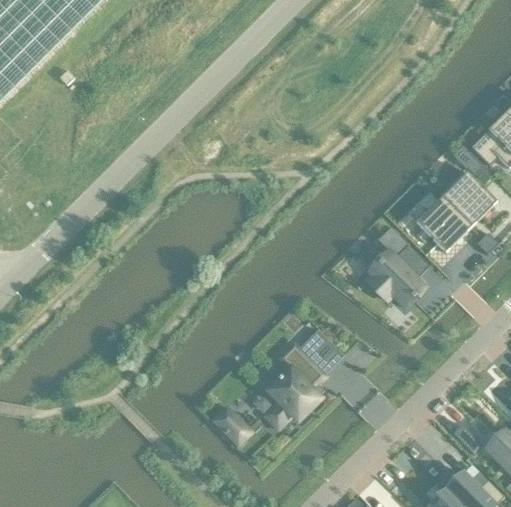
[(0,100),(100,0),(0,0),(0,100)]
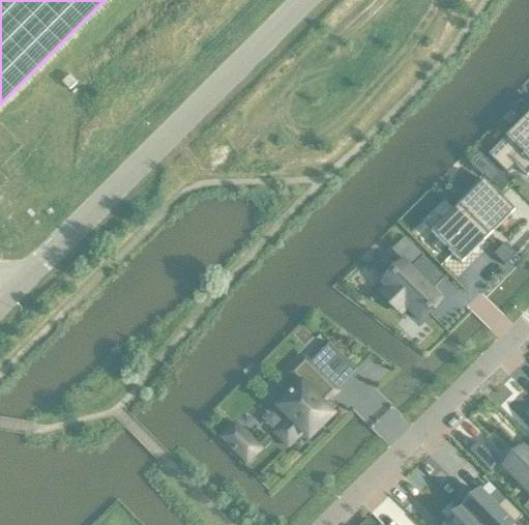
[(528,122),(522,116),(487,151),(505,170),(515,162),(526,173),(528,169),(528,122)]
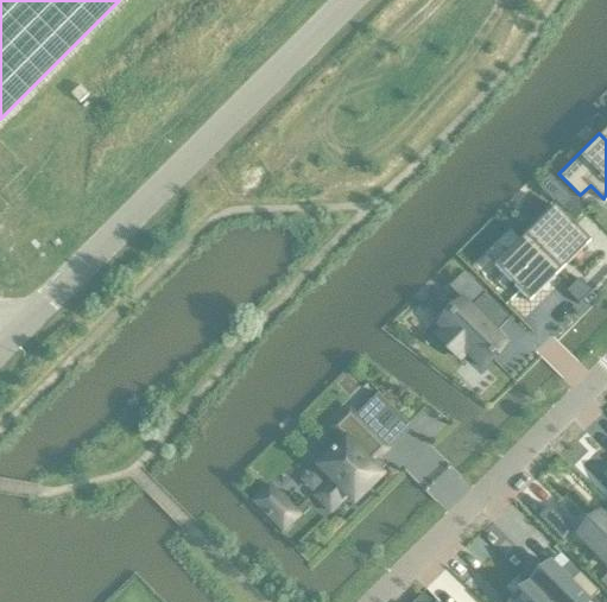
[(570,194),(561,203),(574,215),(582,206),(570,194)]
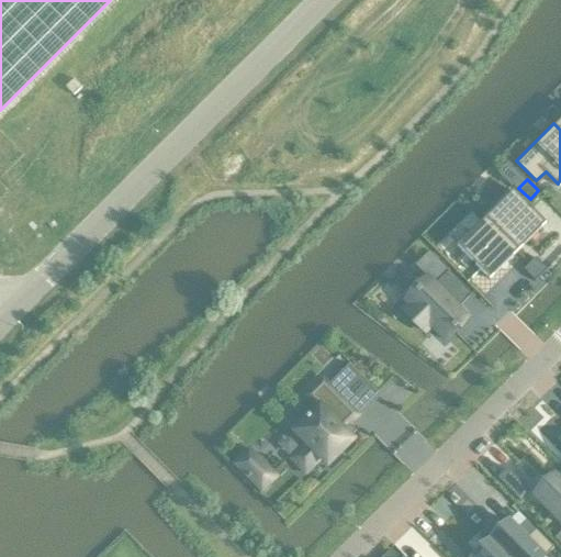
[(512,187),(483,214),(516,247),(545,220),(512,187)]
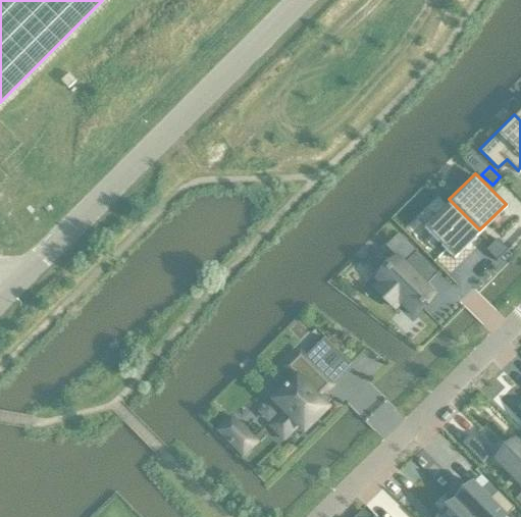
[(449,199),(423,225),(454,256),(479,229),(449,199)]
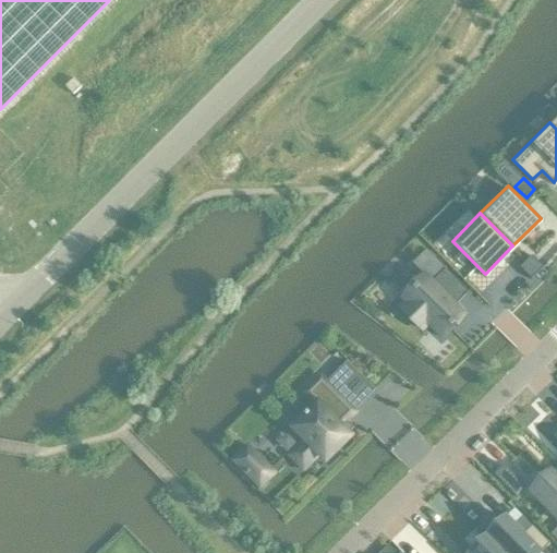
[(425,245),(411,260),(423,273),(430,279),(444,265),(425,245)]
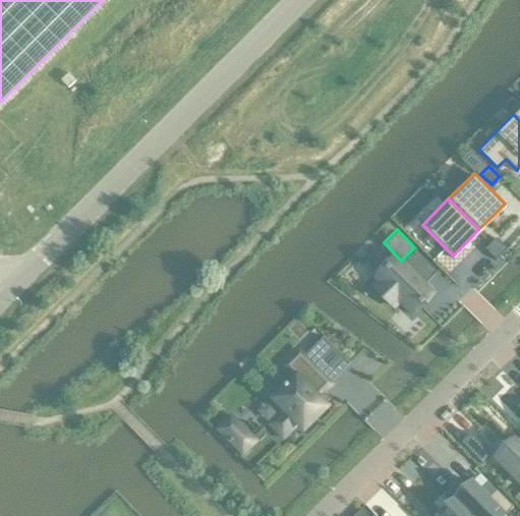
[(496,235),(489,240),(501,251),(506,246),(496,235)]
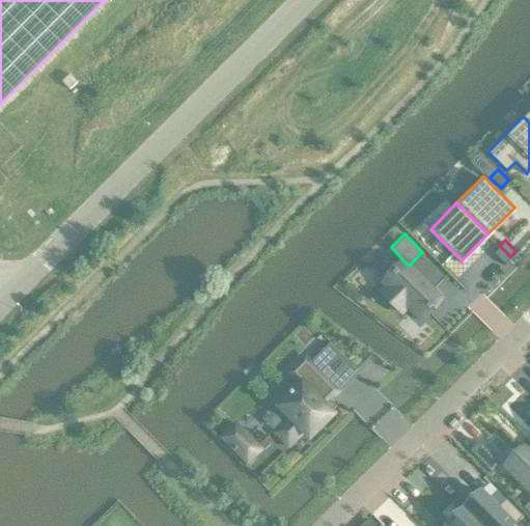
[(499,245),(493,251),(504,263),(510,256),(499,245)]
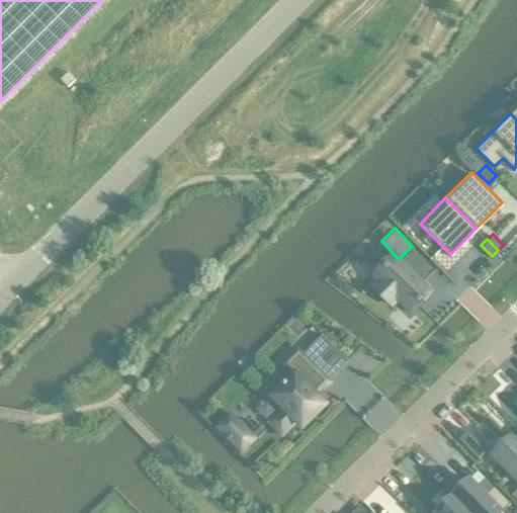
[(375,276),(370,281),(391,303),(396,296),(408,310),(429,288),(420,280),(433,267),(412,246),(399,259),(393,253),(372,273),(375,276)]
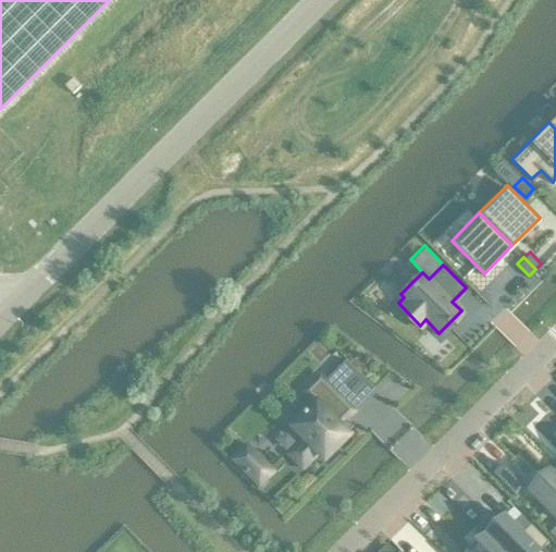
[(338,422),(354,407),(318,371),(301,388),(313,401),(306,408),(304,407),(301,411),(303,412),(291,424),(301,434),(286,451),(301,466),(317,450),(323,456),(348,431),(338,422)]
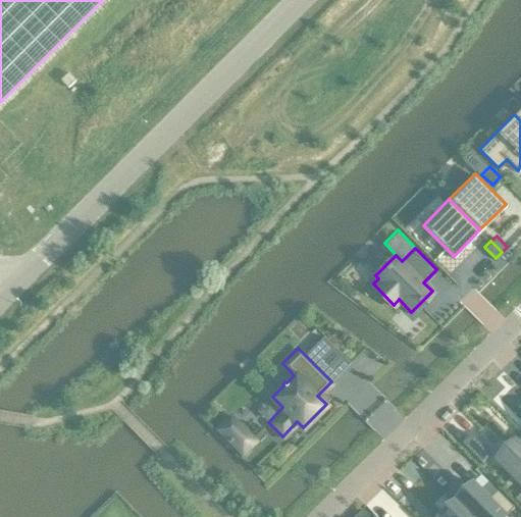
[(242,452),(256,438),(230,413),(216,426),(242,452)]
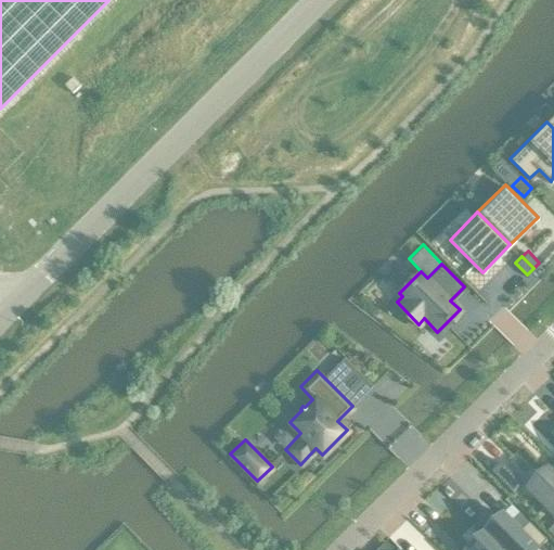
[(500,458),(490,468),(512,489),(522,480),(500,458)]
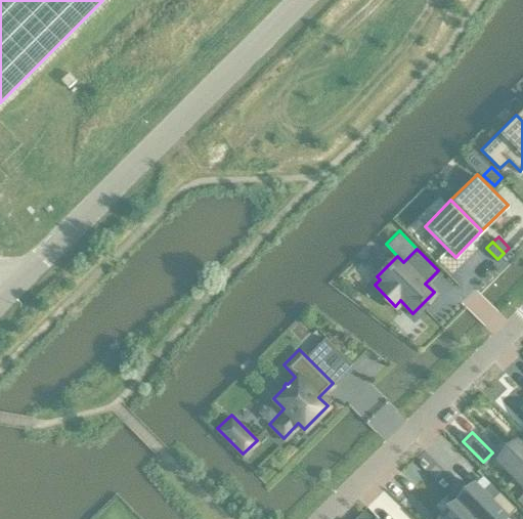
[(516,438),(496,458),(522,484),(522,489),(515,498),(522,505),(522,438),(520,442),(516,438)]
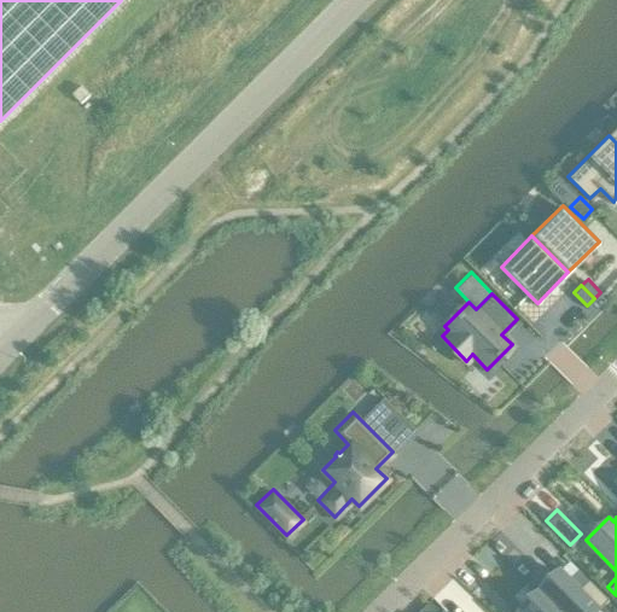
[(558,569),(537,589),(560,611),(592,611),(607,598),(578,567),(568,578),(558,569)]
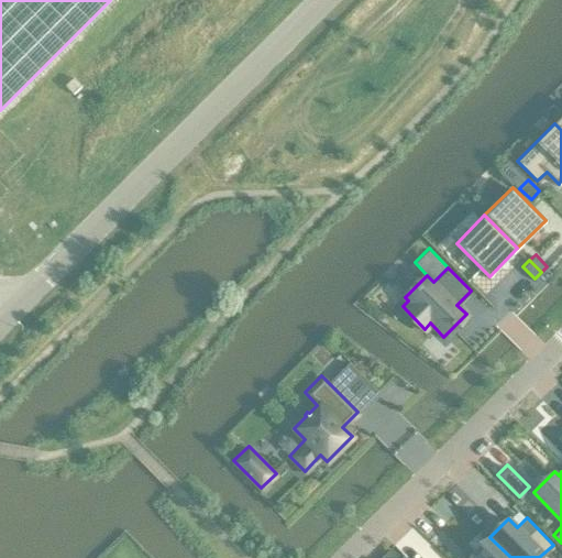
[(473,557),(510,557),(489,537),(471,556),(473,557)]
